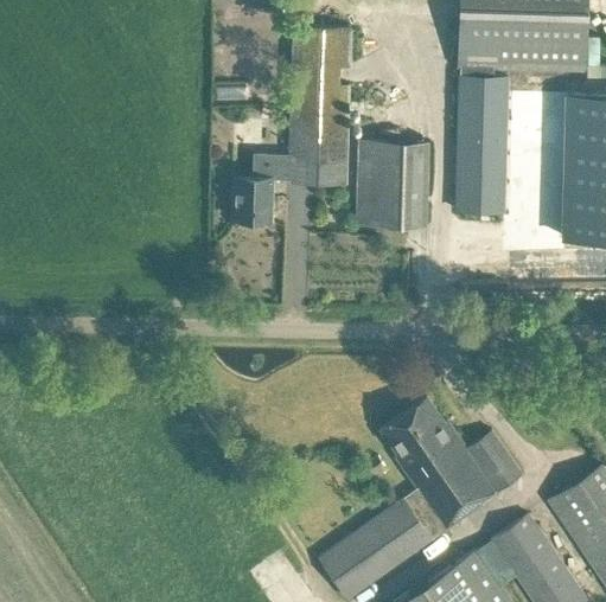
[(586,72),(588,0),(459,0),(458,69),(460,69),(457,211),(504,213),(508,79),(493,79),(495,70),(586,72)]
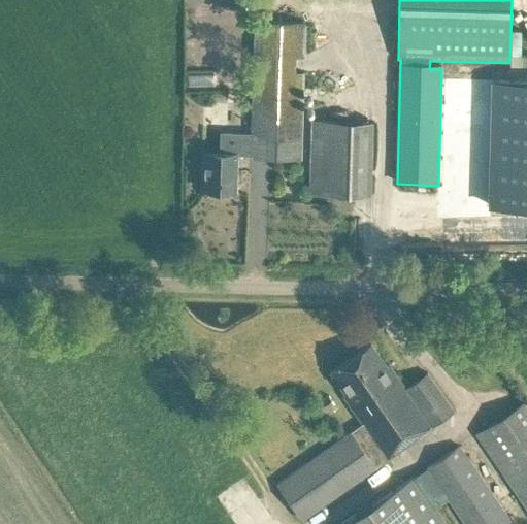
[(303,60),(304,24),(254,23),(252,136),(220,135),(220,155),(203,155),(202,193),(235,194),(236,157),(251,158),(251,160),(300,161),(303,74),(296,73),(296,60),(303,60)]
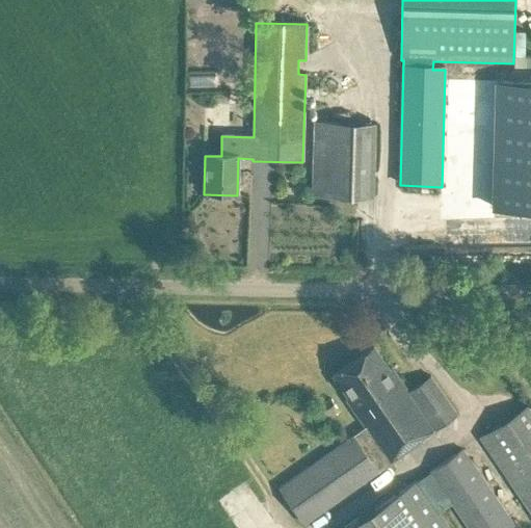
[(530,86),(498,85),(495,210),(530,211),(530,86)]
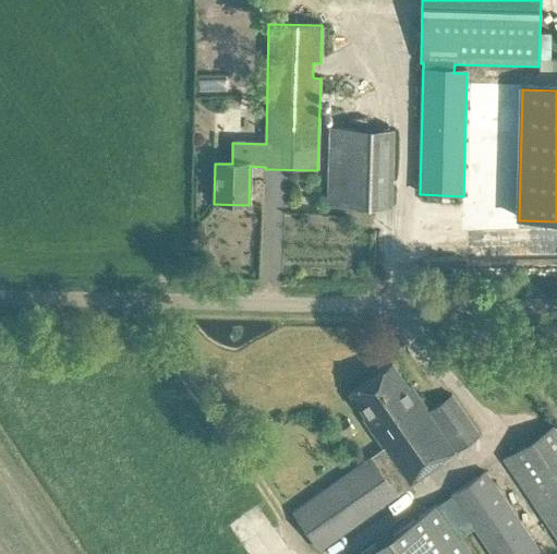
[(391,209),(394,133),(330,131),(327,207),(391,209)]
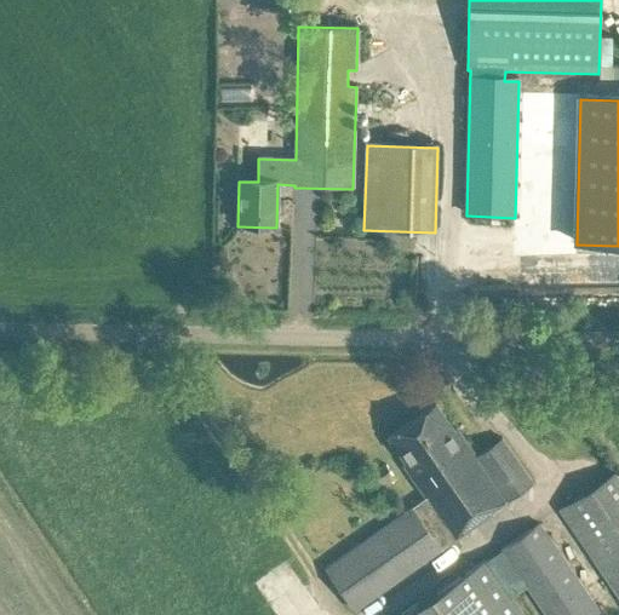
[(456,432),(436,406),(387,440),(406,466),(402,469),(425,500),(325,570),(355,614),(493,517),(491,515),(534,486),(503,440),(477,458),(458,430),(456,432)]
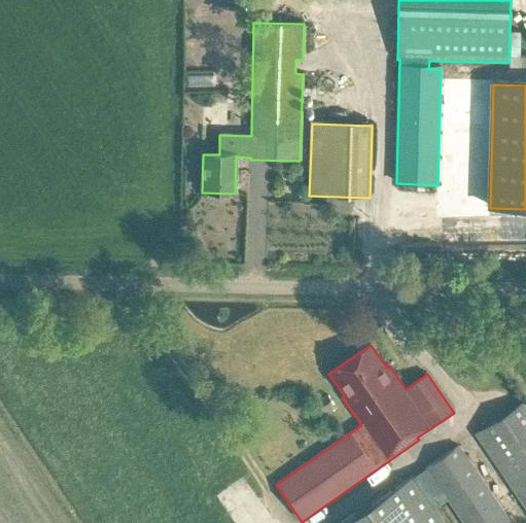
[(525,402),(476,437),(525,510),(525,402)]
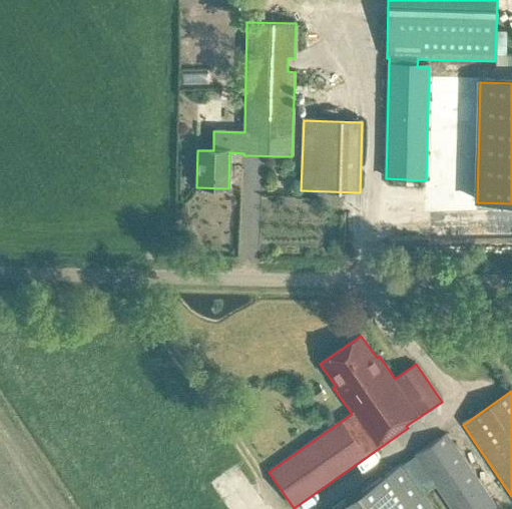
[(495,508),(446,437),(415,458),(450,508),(495,508)]
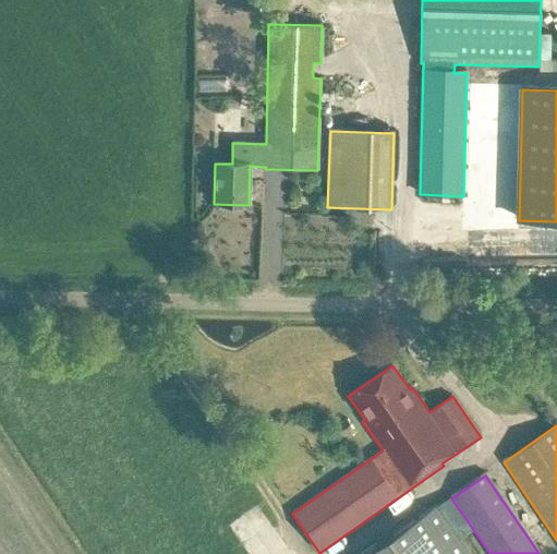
[(464,553),(434,508),(365,553),(464,553)]
